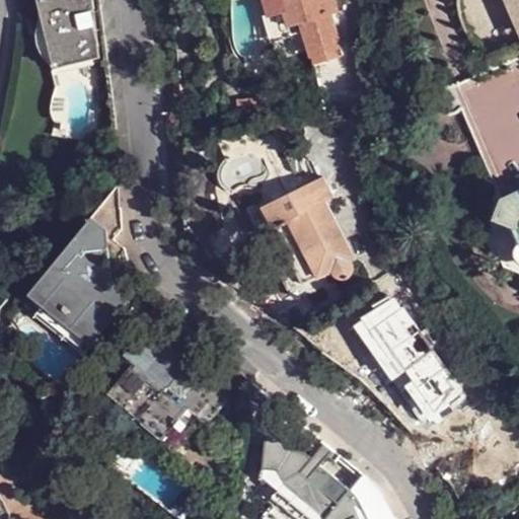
[(44,0),(36,0),(42,18),(54,70),(58,69),(100,59),(99,48),(96,53),(60,62),(44,0)]
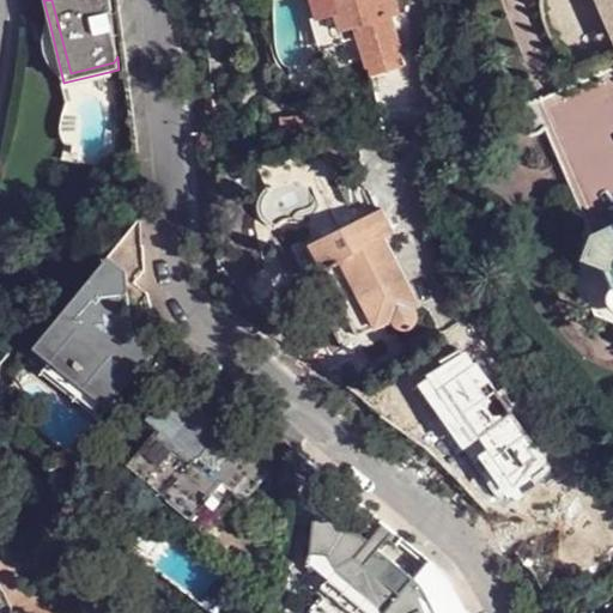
[(110,0),(52,0),(71,73),(114,62),(117,56),(109,12),(113,8),(110,0)]
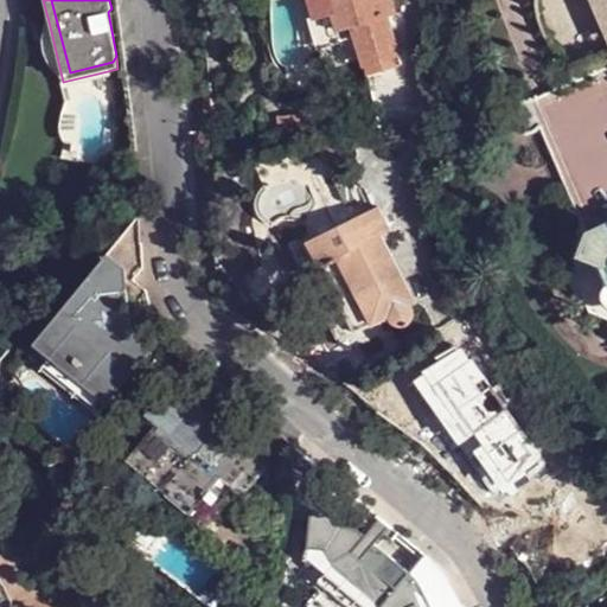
[(310,0),(321,34),(339,30),(330,0),(310,0)]
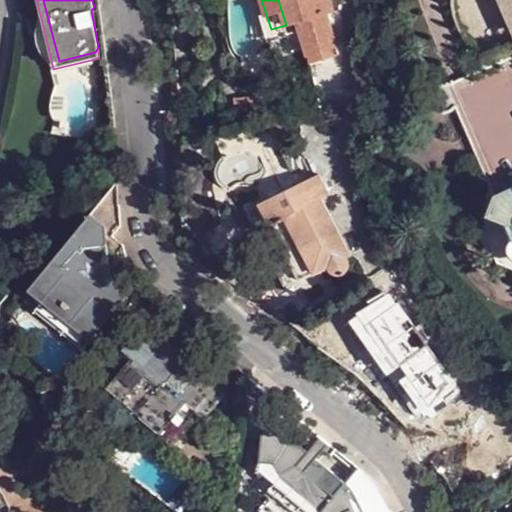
[(330,0),(278,0),(286,25),(299,22),(327,13),(333,11),(330,0)]
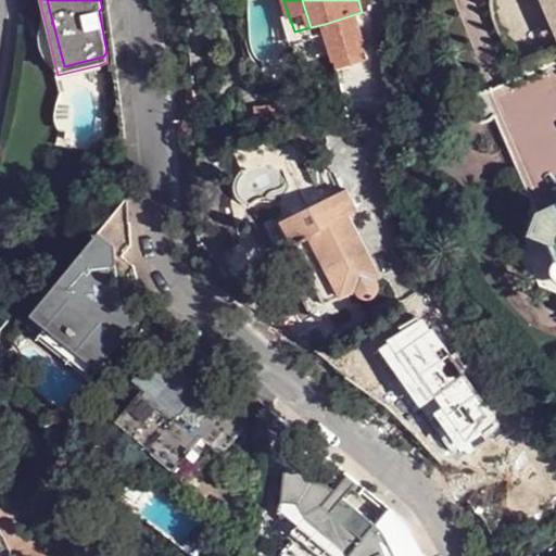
[(333,51),(335,60),(366,50),(355,14),(325,24),(333,51)]
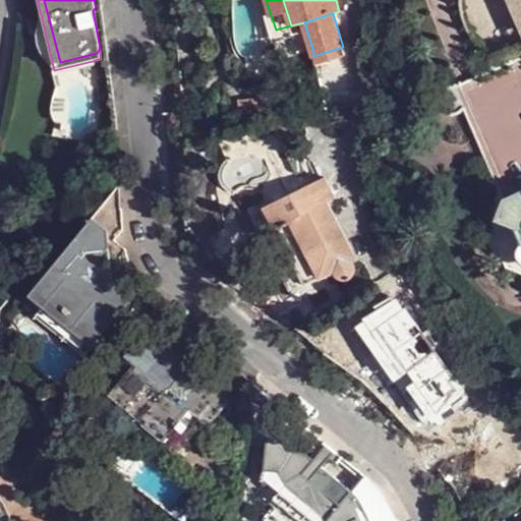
[(54,70),(42,18),(37,30),(37,38),(37,44),(39,51),(43,59),(51,65),(52,72),(54,80),(57,87),(53,101),(52,113),(53,119),(55,124),(62,124),(59,117),(59,102),(64,84),(60,78),(58,72),(58,69),(54,70)]
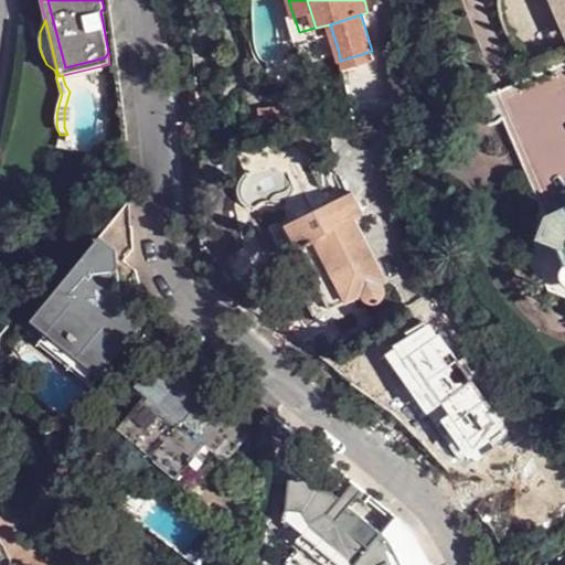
[(319,39),(330,24),(316,28),(299,32),(302,43),(319,39)]
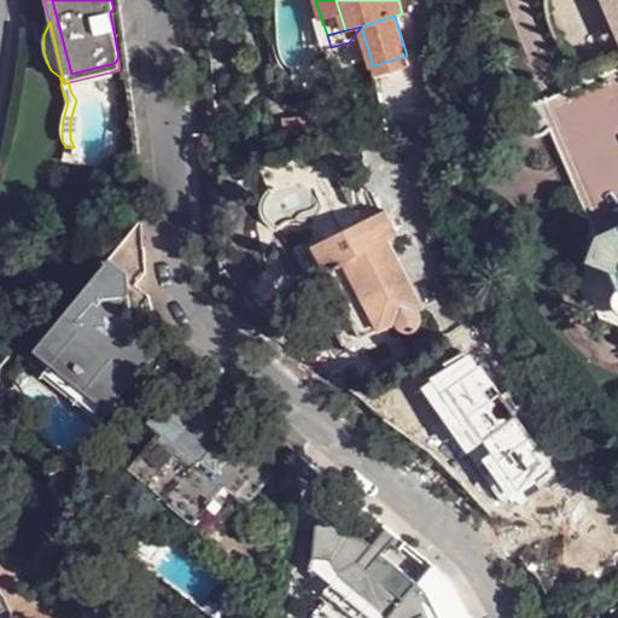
[(361,27),(349,42),(355,62),(371,57),(361,27)]
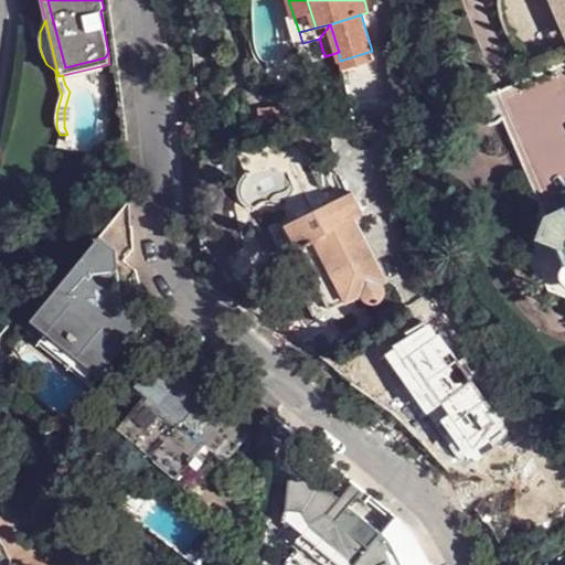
[(260,108),(265,134),(295,128),(294,103),(260,108)]
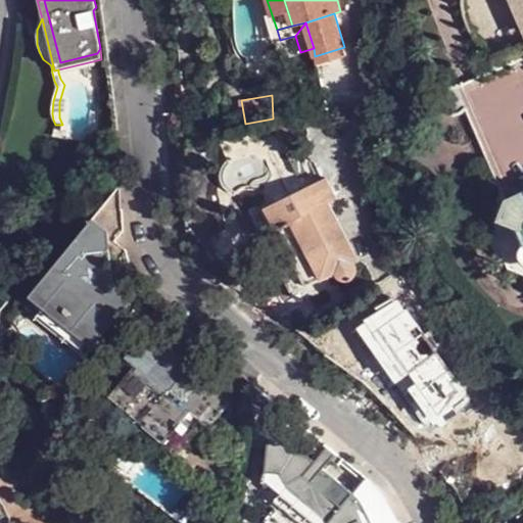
[(291,126),(279,130),(300,175),(312,169),(291,126)]
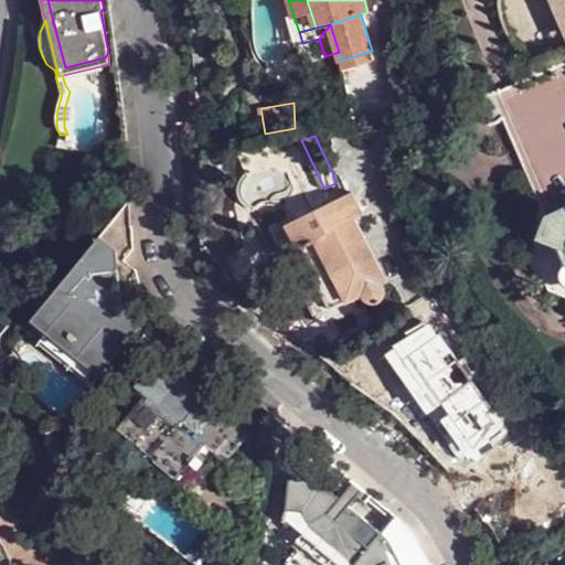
[(320,208),(331,228),(354,217),(365,212),(354,190),(320,208)]
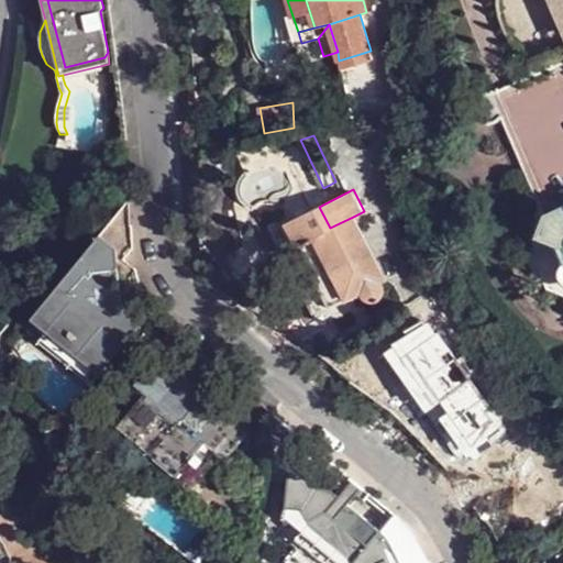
[(562,205),(559,208),(560,210),(548,216),(539,235),(559,244),(562,253),(562,265),(561,266),(558,275),(562,285),(562,205)]
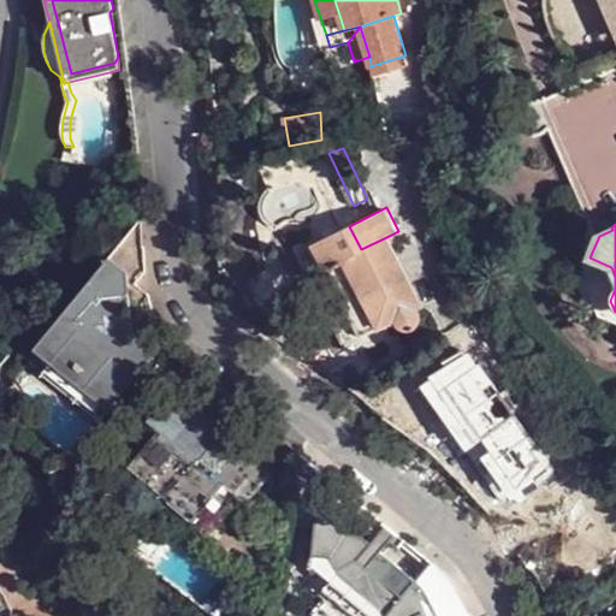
[(615,312),(610,301),(614,291),(615,290),(615,277),(611,267),(590,258),(599,236),(590,225),(574,262),(597,319),(615,325),(615,312)]
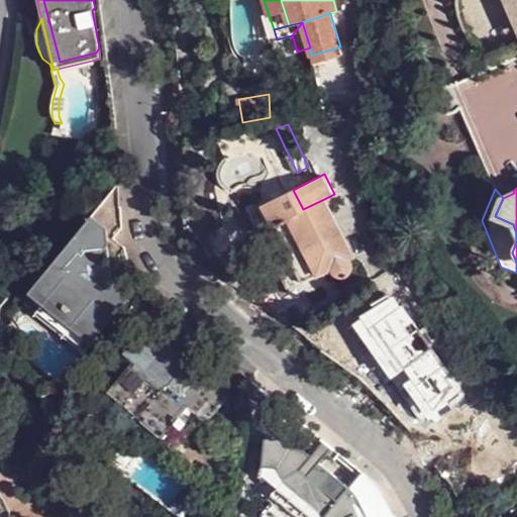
[(280,224),(290,218),(289,217),(303,209),(293,190),(277,198),(269,203),(280,224)]
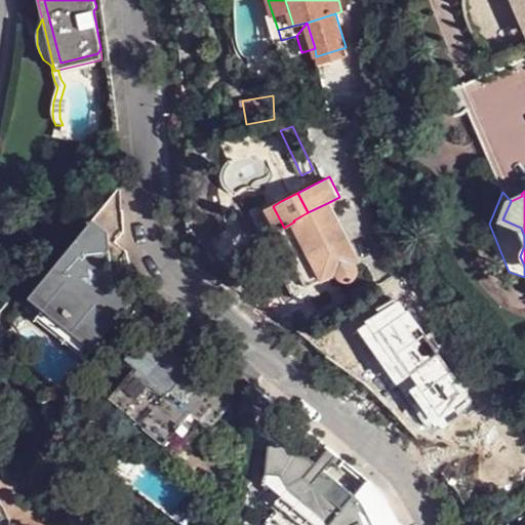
[(250,208),(299,299),(305,299),(312,296),(278,231),(280,231),(269,208),(273,206),(281,201),(277,194),(250,208)]
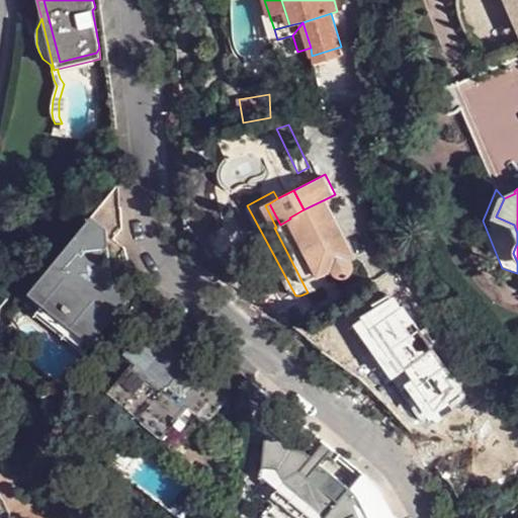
[(346,244),(325,199),(304,209),(289,218),(290,219),(320,275),(333,268),(351,259),(354,258),(350,250),(346,244)]
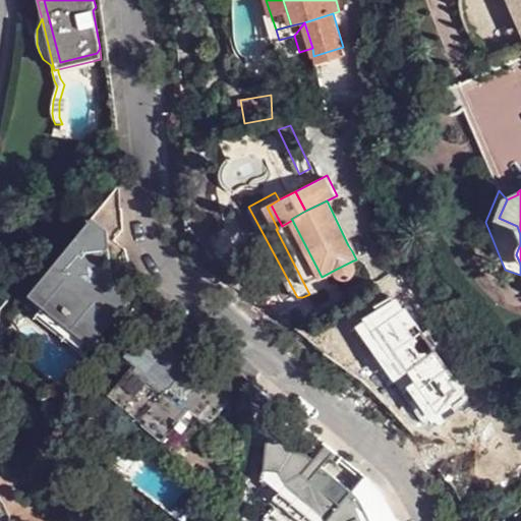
[(267,207),(278,229),(282,226),(271,205),(267,207)]
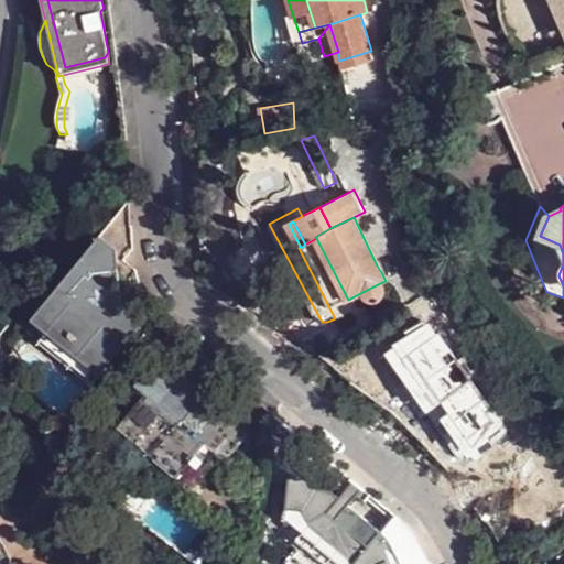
[(99,237),(31,321),(47,334),(100,376),(142,323),(120,305),(119,291),(108,281),(117,269),(116,251),(99,237)]
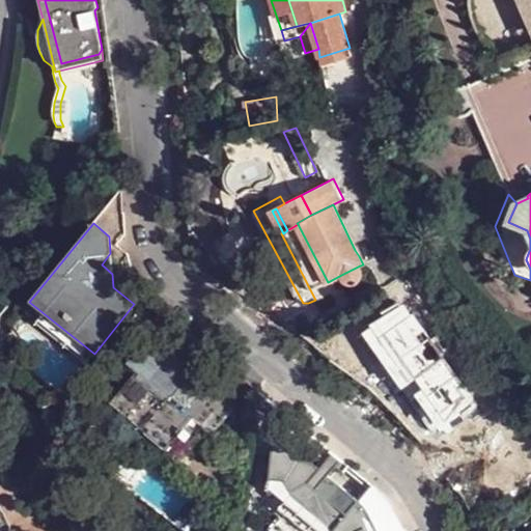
[(328,282),(298,224),(287,230),(283,233),(281,233),(315,300),(331,290),(328,282)]
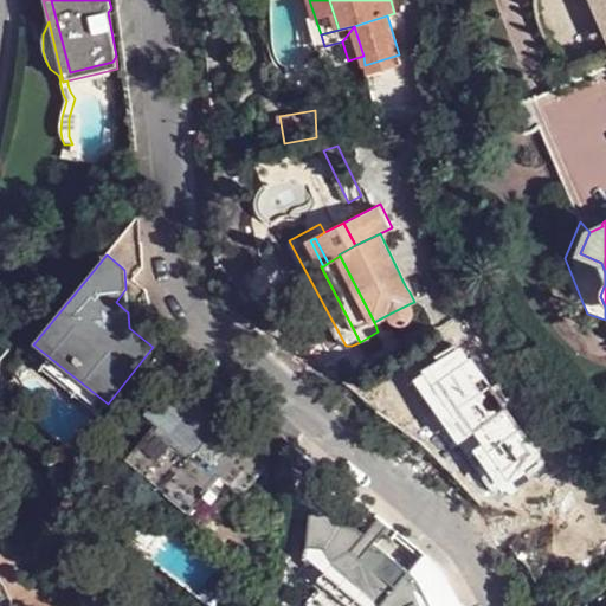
[(411,303),(389,314),(393,320),(397,322),(400,322),(404,322),(406,321),(410,318),(411,317),(412,314),(412,309),(412,307),(411,303)]
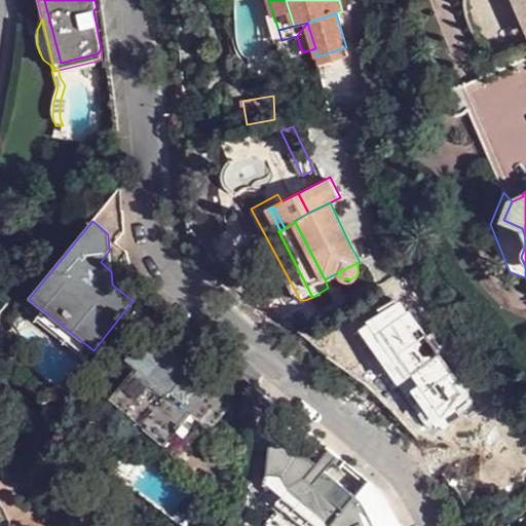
[(328,288),(344,279),(341,277),(338,272),(325,279),(328,288)]
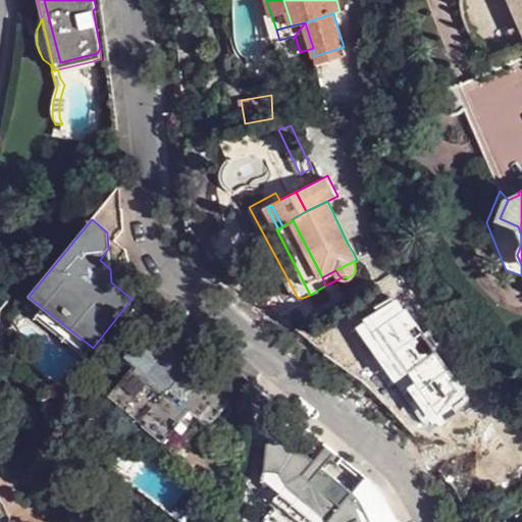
[(407,307),(371,331),(404,378),(416,369),(420,374),(423,372),(432,366),(444,380),(454,373),(407,307)]
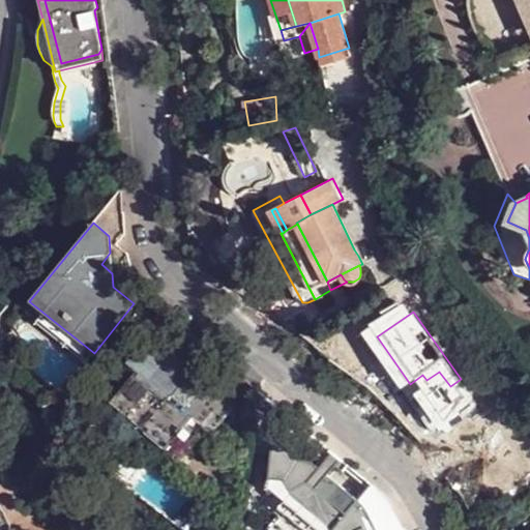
[(45,314),(39,320),(89,360),(94,353),(45,314)]
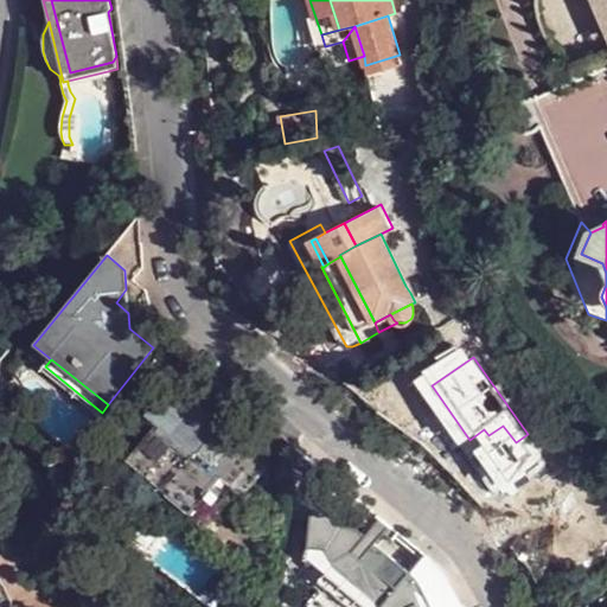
[(173,381),(146,413),(157,422),(128,458),(170,493),(177,485),(199,503),(218,481),(222,477),(236,487),(244,478),(253,484),(270,462),(218,419),(197,402),(173,381)]
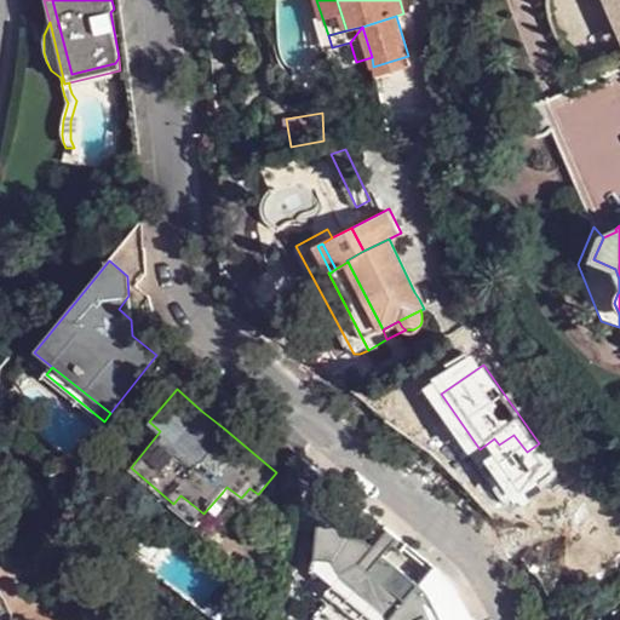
[(494,438),(480,449),(507,489),(538,469),(530,458),(527,452),(514,435),(503,442),(499,445),(494,438)]
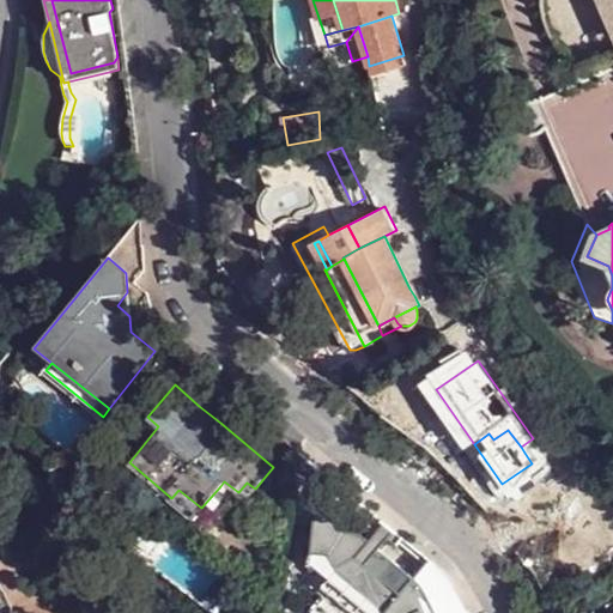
[(533,438),(521,447),(525,453),(532,463),(544,455),(533,438)]
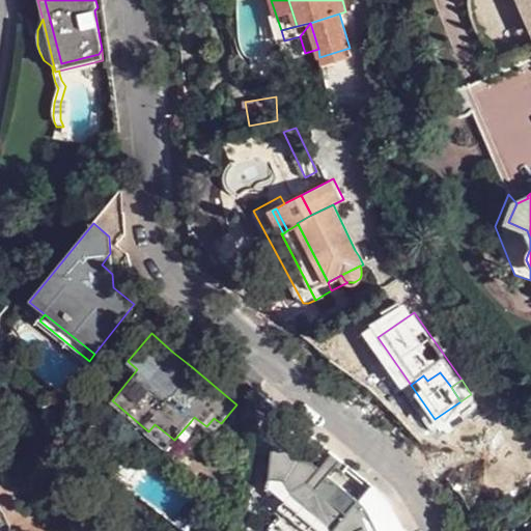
[(274,442),(268,490),(272,490),(273,483),(271,483),(271,479),(285,480),(290,492),(310,510),(322,520),(334,505),(347,518),(362,502),(313,462),(300,460),(291,444),(274,442)]
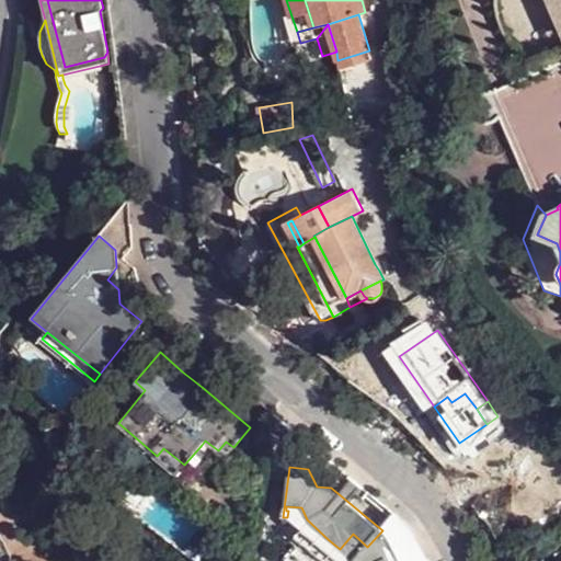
[(367,547),(353,560),(399,560),(390,541),(382,530),(367,547)]
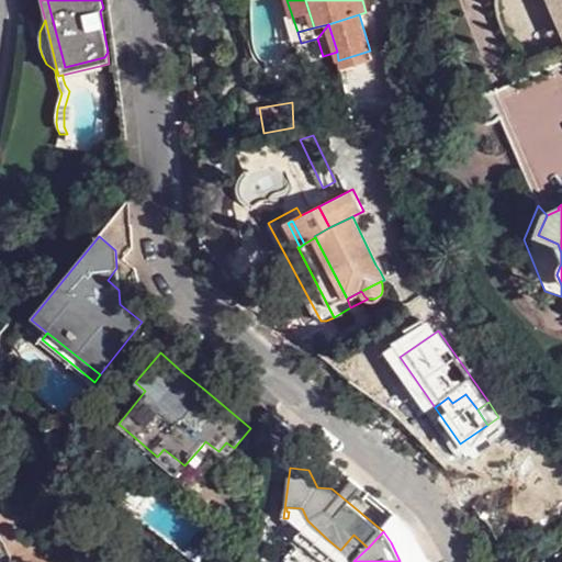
[(353,535),(340,550),(353,561),(368,548),(353,535)]
